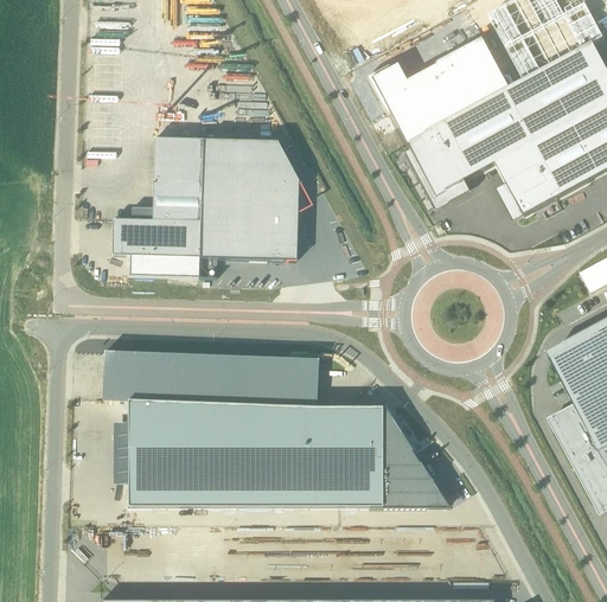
[(511,0),(486,14),(504,46),(585,4),(582,0),(511,0)]
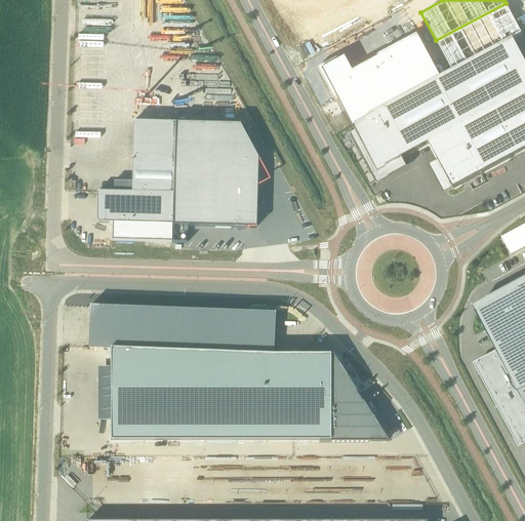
[(508,2),(438,40),(453,68),(514,36),(523,31),(519,23),(519,24),(508,2)]
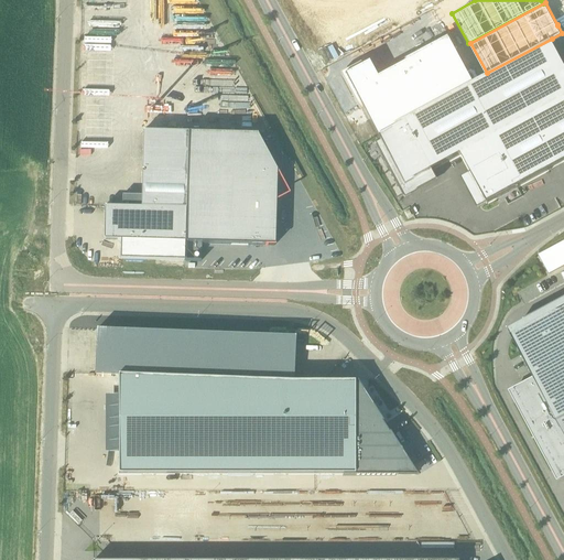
[(360,60),(340,71),(359,107),(362,106),(377,132),(475,79),(449,34),(372,76),(365,61),(369,58),(368,58),(361,62),(360,60)]
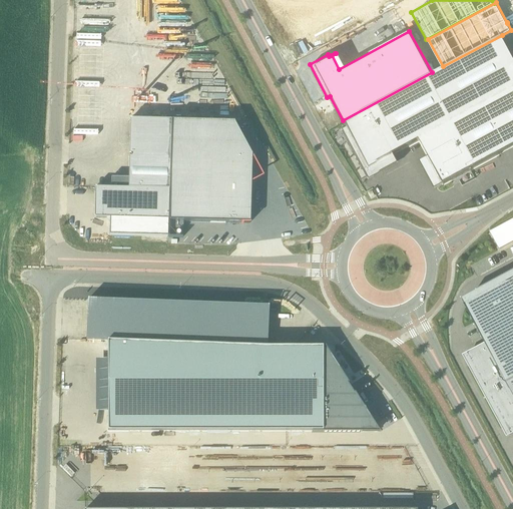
[(443,66),(343,121),(345,125),(367,166),(372,174),(399,160),(394,151),(420,137),(429,153),(420,158),(435,186),(443,181),(512,143),(512,55),(502,35),(443,66)]
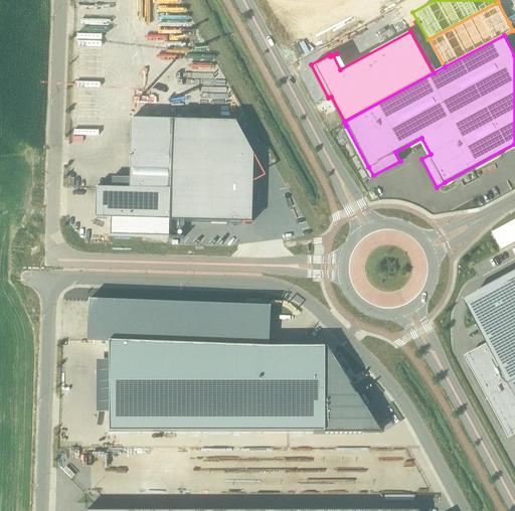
[(169,217),(169,225),(184,225),(184,219),(241,220),(241,221),(244,221),(244,220),(250,220),(250,214),(251,214),(251,212),(252,153),(234,119),(172,117),(171,156),(170,186),(169,217)]
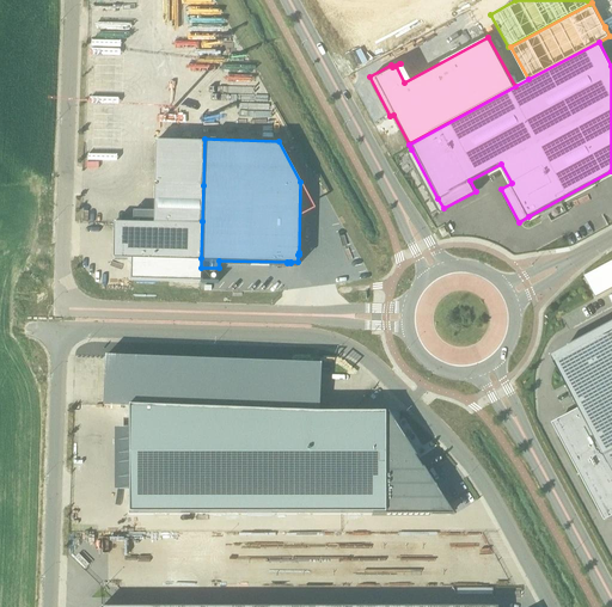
[(133,207),(133,220),(153,220),(202,221),(203,185),(154,183),(153,208),(133,207)]
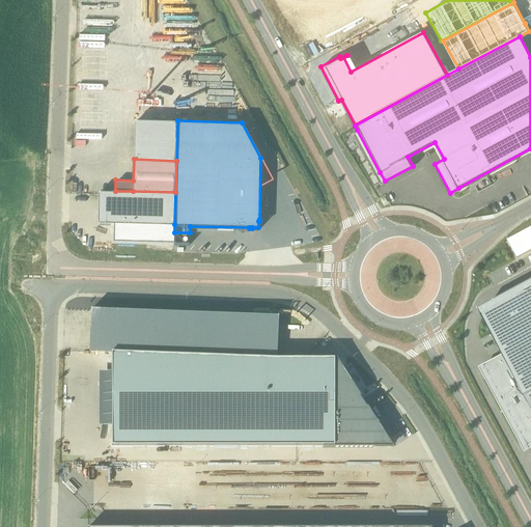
[(99,190),(99,195),(104,195),(104,211),(104,212),(100,212),(100,222),(110,222),(113,222),(113,240),(173,242),(174,232),(174,224),(175,192),(133,191),(115,191),(99,190)]
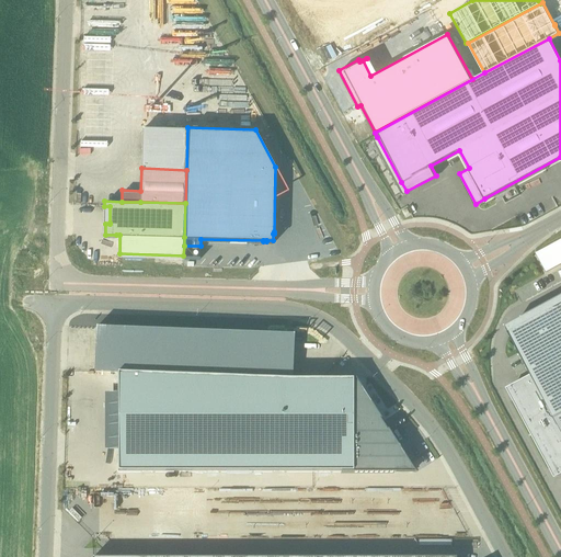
[(560,303),(510,331),(531,373),(515,382),(516,383),(512,385),(560,467),(560,303)]
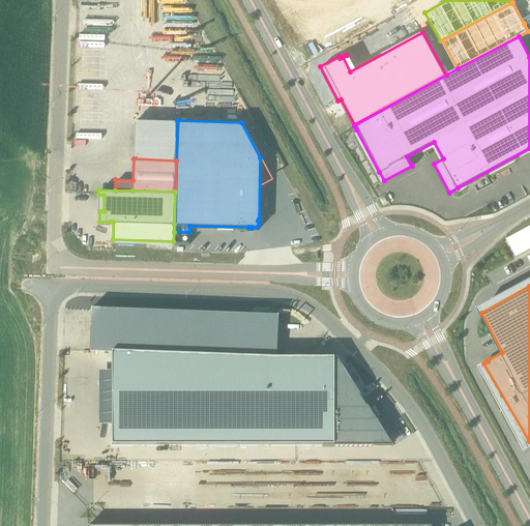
[(90,305),(89,347),(275,354),(277,313),(90,305)]
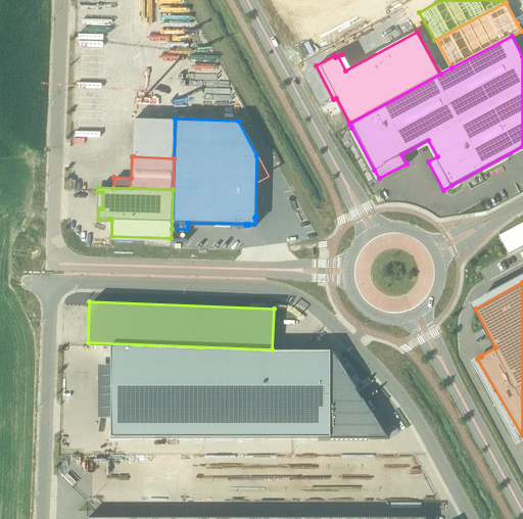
[(109,343),(109,436),(318,436),(318,437),(368,437),(368,436),(383,436),(384,436),(379,427),(367,408),(362,400),(363,399),(361,396),(360,397),(354,388),(354,387),(353,385),(352,385),(347,378),(331,351),(330,349),(328,349),(328,348),(318,348),(318,349),(302,349),(272,349),(109,343)]
